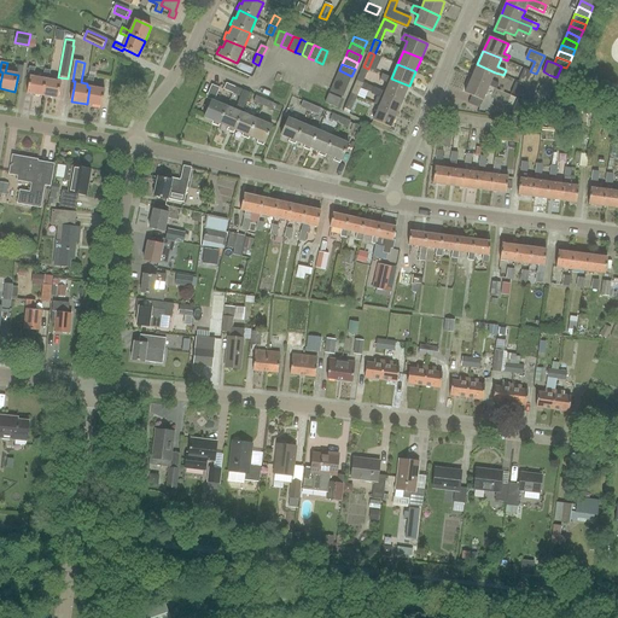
[(491,81),(495,73),(477,64),(472,79),(489,86),(496,89),(499,83),(491,81)]
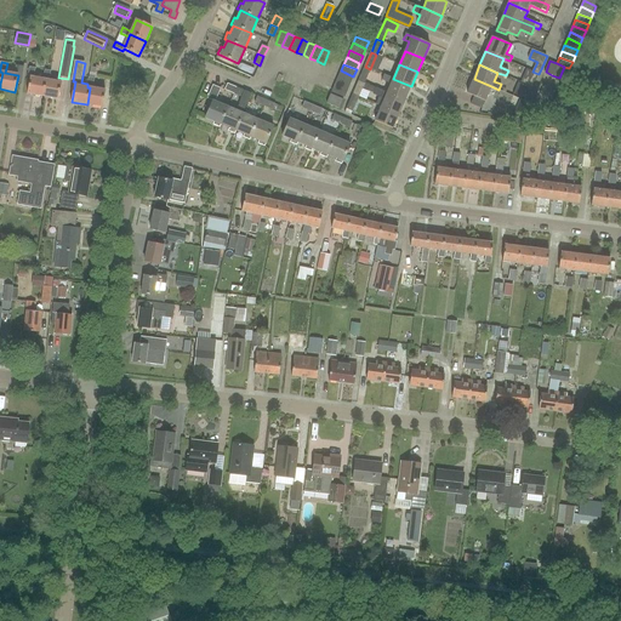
[(364,83),(370,69),(365,67),(359,80),(364,83)]
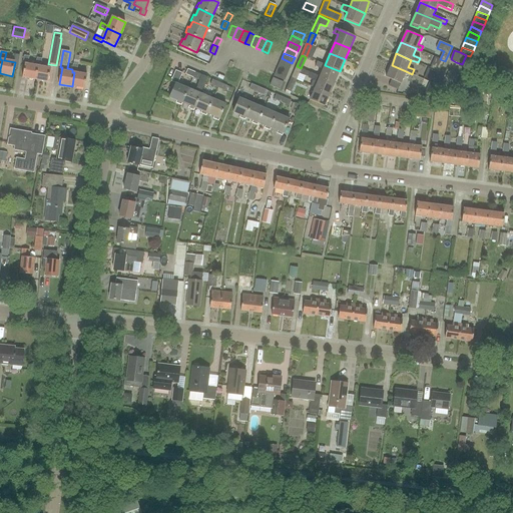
[(472,57),(470,56),(466,55),(462,64),(468,67),(472,57)]
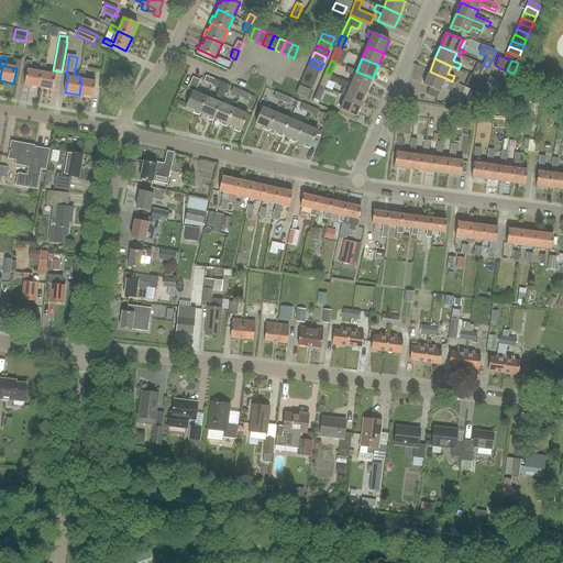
[(28,69),(24,86),(39,88),(42,73),(40,72),(31,70),(32,62),(28,62),(25,69),(28,69)]
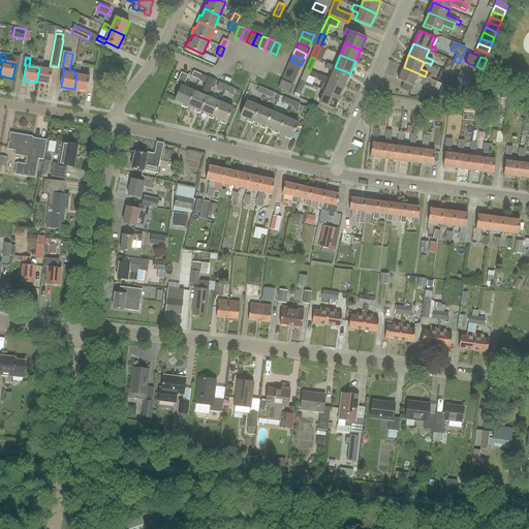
[(39,68),(36,83),(50,85),(53,70),(41,68),(43,61),(38,60),(37,67),(39,68)]
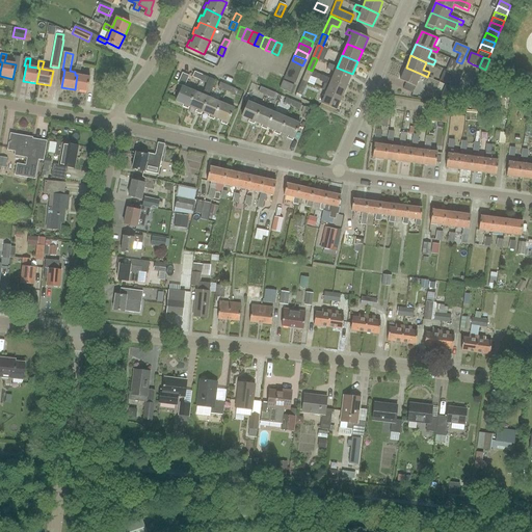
[(300,72),(302,65),(292,60),(289,67),(300,72)]
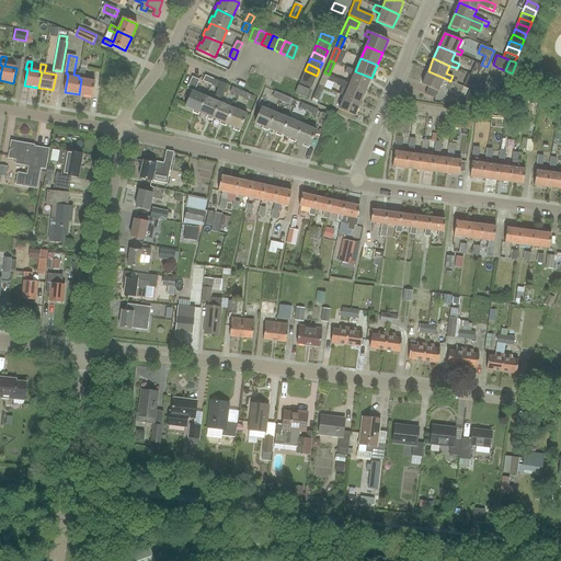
[(481,79),(487,67),(481,65),(476,77),(481,79)]
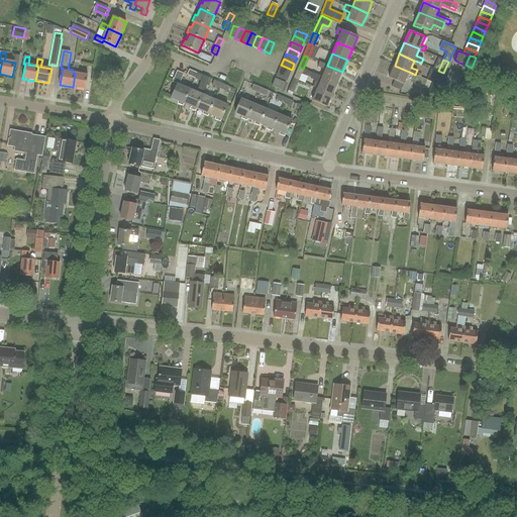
[(342,72),(327,66),(320,63),(318,67),(325,70),(322,77),(337,83),(342,72)]
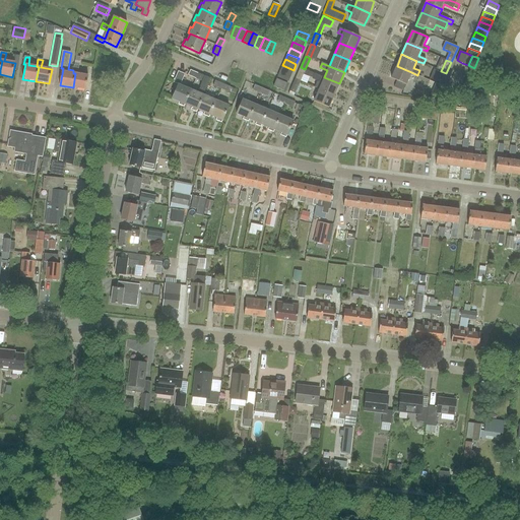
[(74,65),(73,70),(73,73),(75,73),(73,87),(86,89),(88,76),(78,74),(79,66),(74,65)]
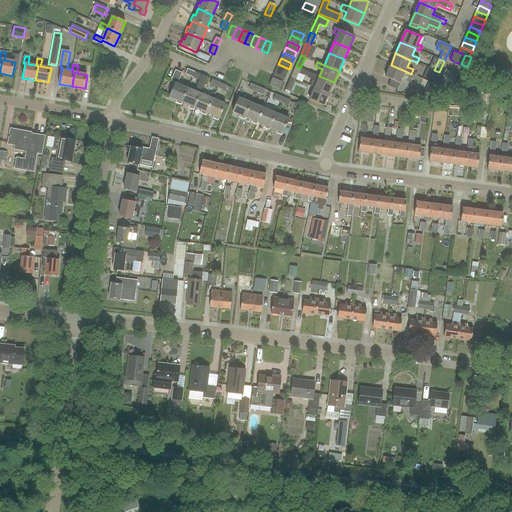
[(286,74),(289,69),(278,64),(276,70),(286,74)]
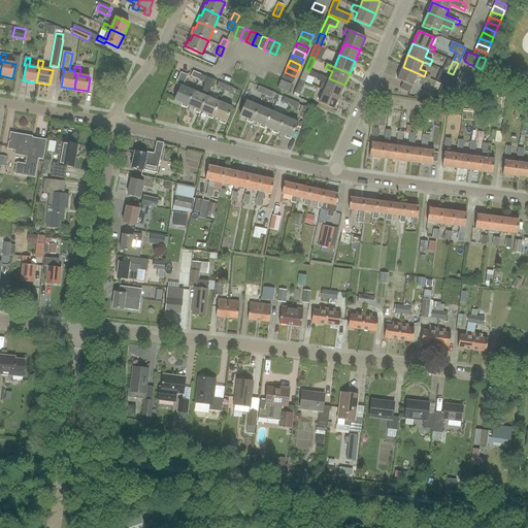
[(409,93),(418,73),(403,67),(397,79),(403,81),(400,89),(409,93)]
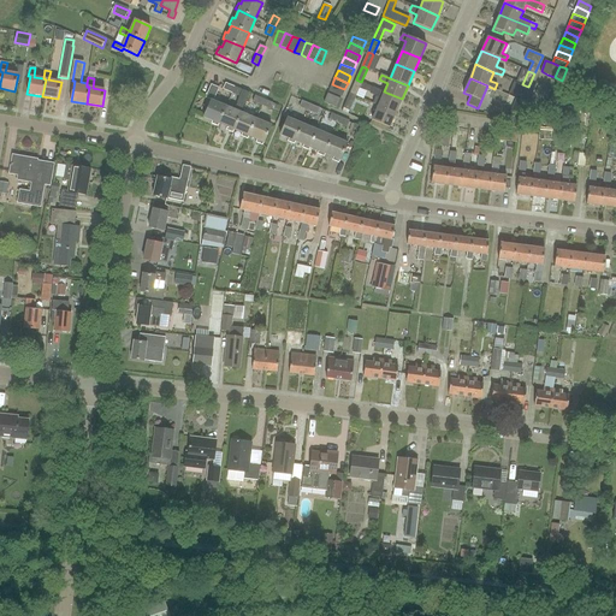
[(355,96),(361,82),(356,80),(350,94),(355,96)]
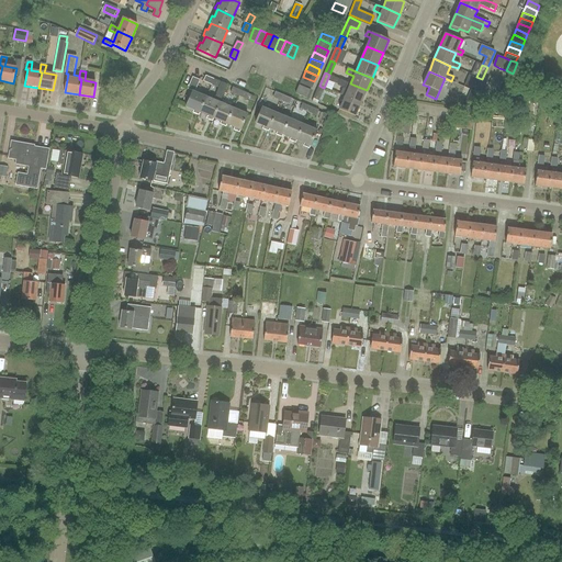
[(367,90),(350,83),(329,75),(328,79),(332,81),(338,85),(337,86),(343,88),(340,94),(345,97),(361,103),(367,90)]
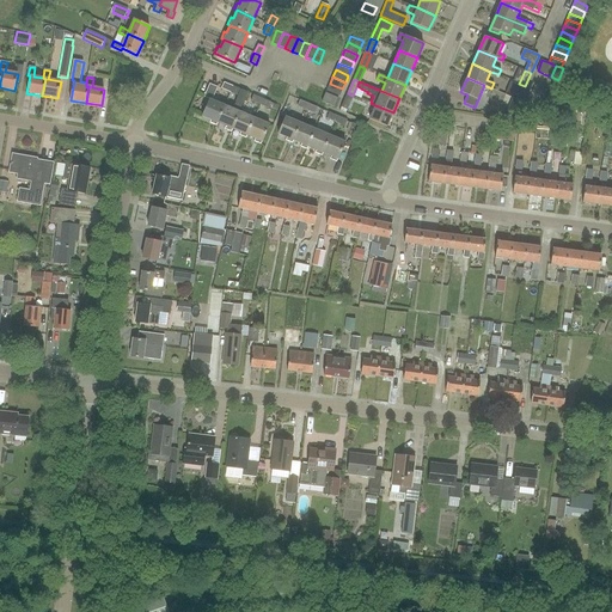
[(231,92),(233,86),(224,83),(221,89),(231,92)]
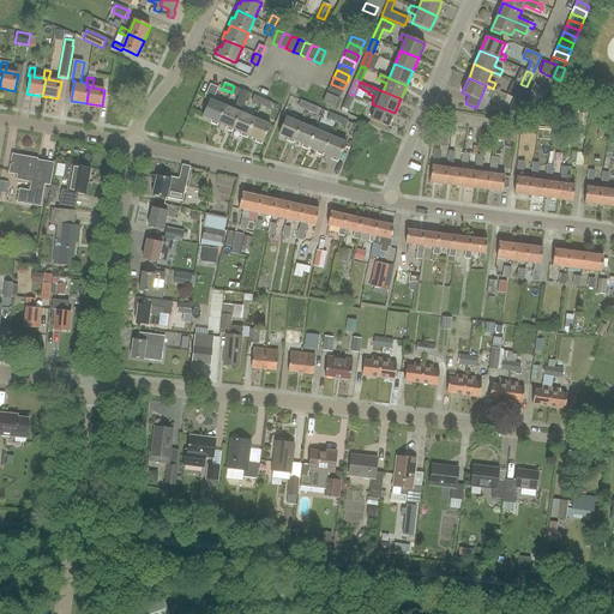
[(521,86),(512,83),(507,95),(516,97),(522,101),(527,86),(521,84),(521,86)]
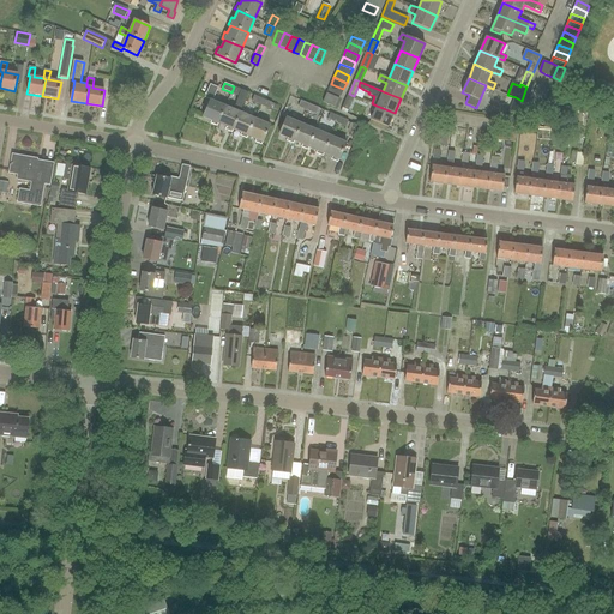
[(218,124),(226,106),(212,101),(218,88),(210,84),(205,97),(210,100),(203,118),(211,121),(210,124),(217,126),(218,124)]
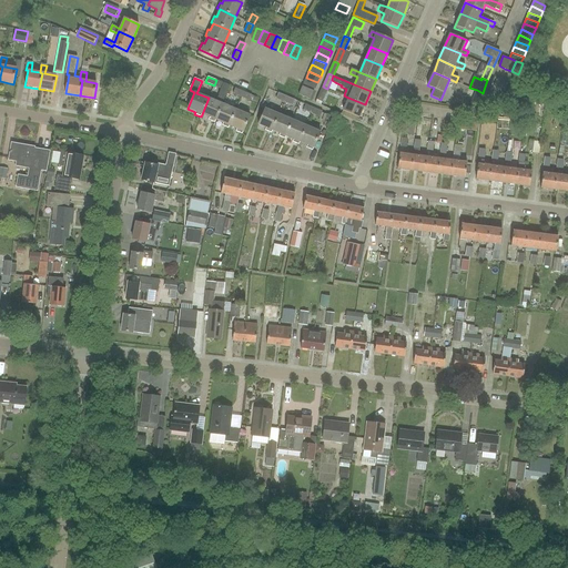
[(315,89),(317,82),(306,78),(303,84),(315,89)]
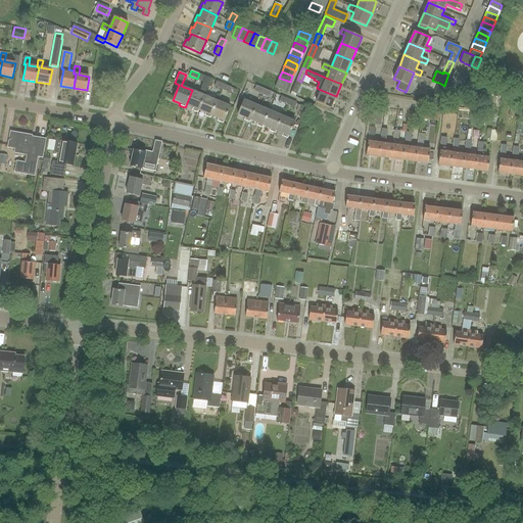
[(199,74),(197,79),(204,82),(206,77),(199,74)]
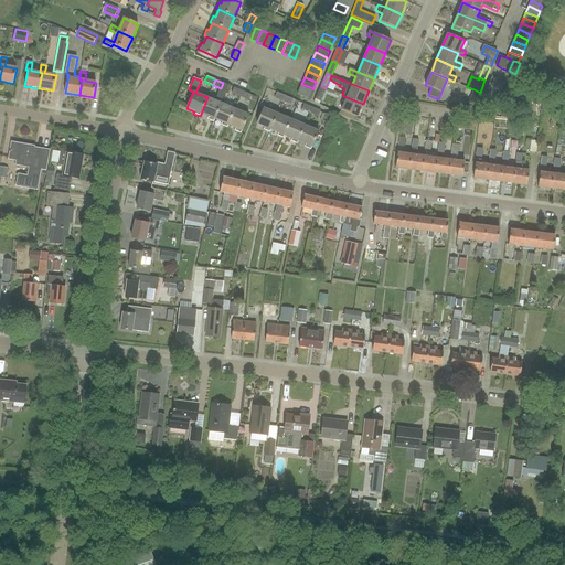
[(221,88),(219,94),(215,100),(208,97),(201,114),(209,117),(208,119),(213,123),(214,119),(221,104),(224,96),(228,85),(223,83),(221,88)]
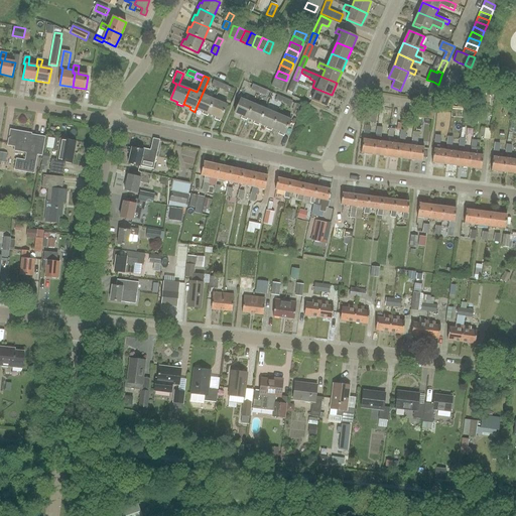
[(282,90),(285,83),(274,78),(271,85),(282,90)]
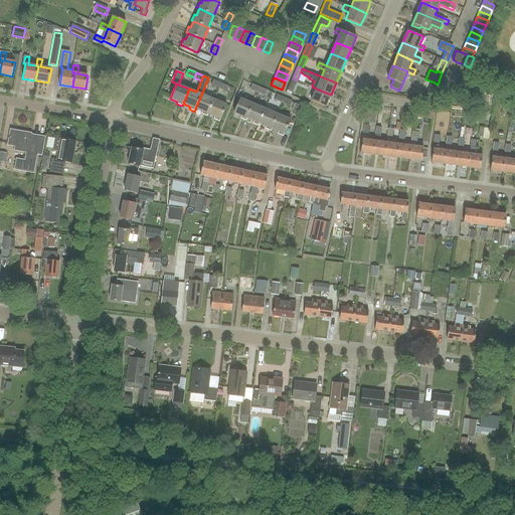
[(292,92),(297,80),(293,78),(288,90),(292,92)]
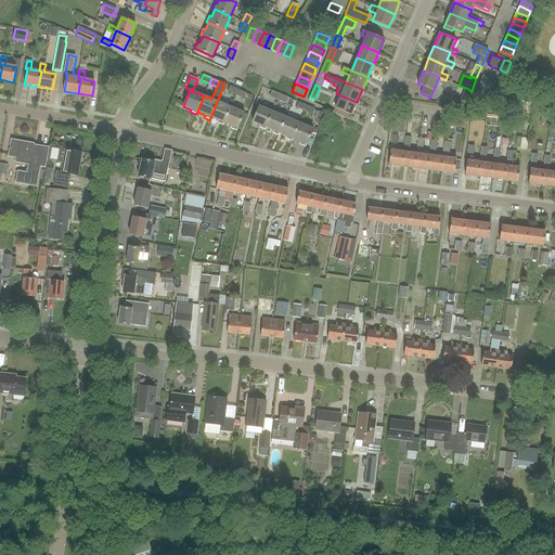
[(230,86),(228,91),(235,95),(237,89),(230,86)]
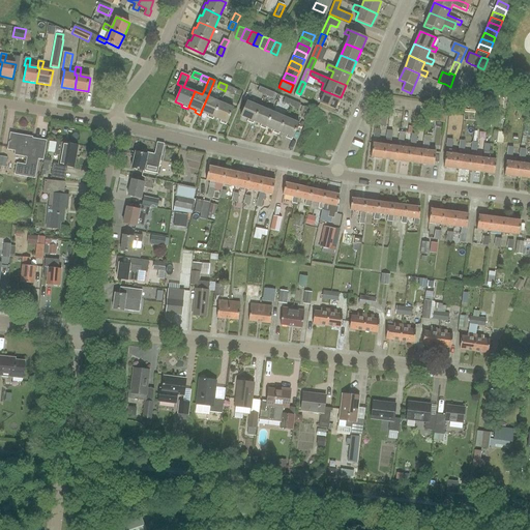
[(444,99),(450,87),(445,84),(439,97),(444,99)]
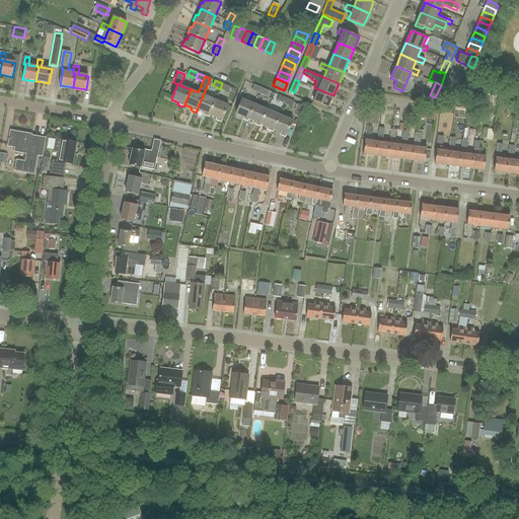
[(222,83),(220,89),(228,92),(230,87),(222,83)]
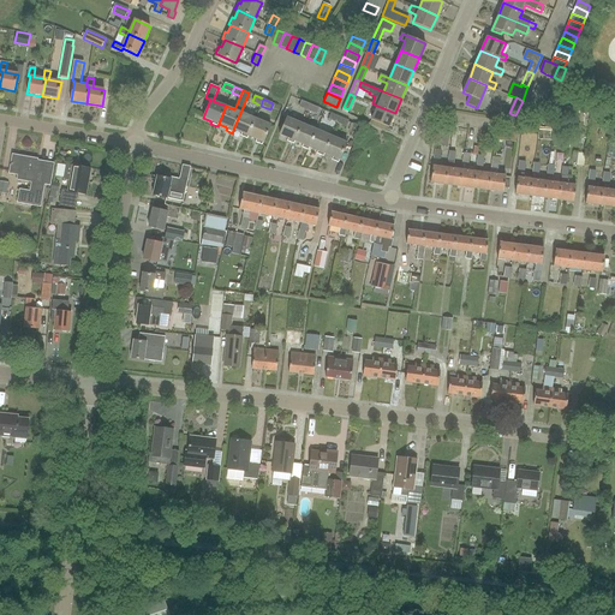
[(308,111),(310,105),(302,101),(299,107),(308,111)]
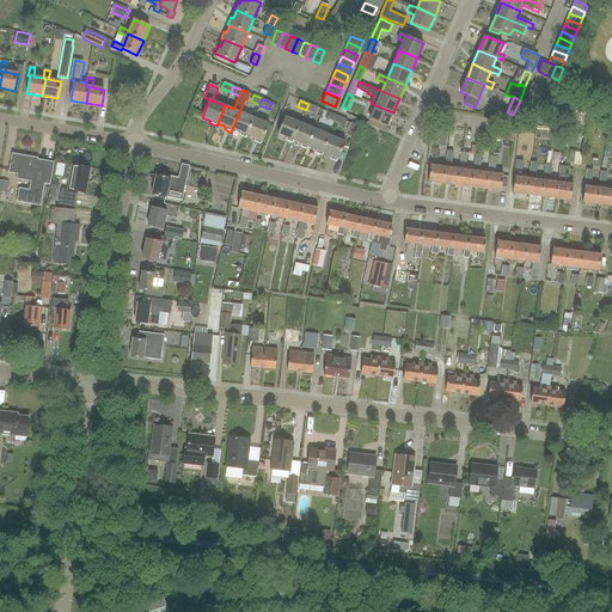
[(318,108),(308,104),(306,110),(316,115),(318,108)]
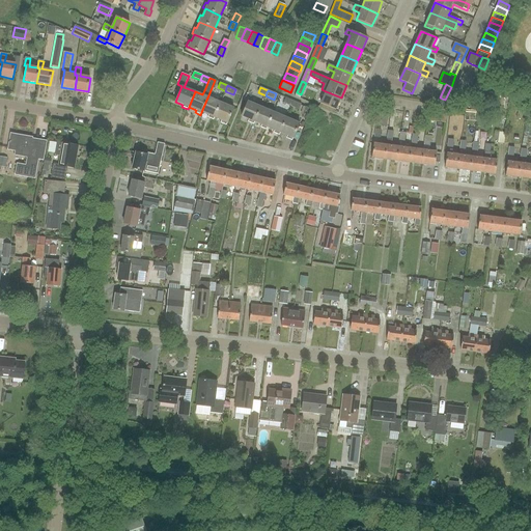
[(336,110),(341,98),(326,91),(320,103),(336,110)]
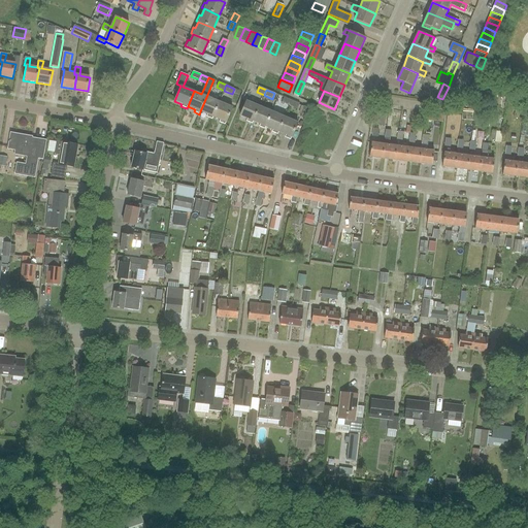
[(212,120),(213,118),(220,102),(206,97),(200,111),(207,114),(206,117),(212,120)]
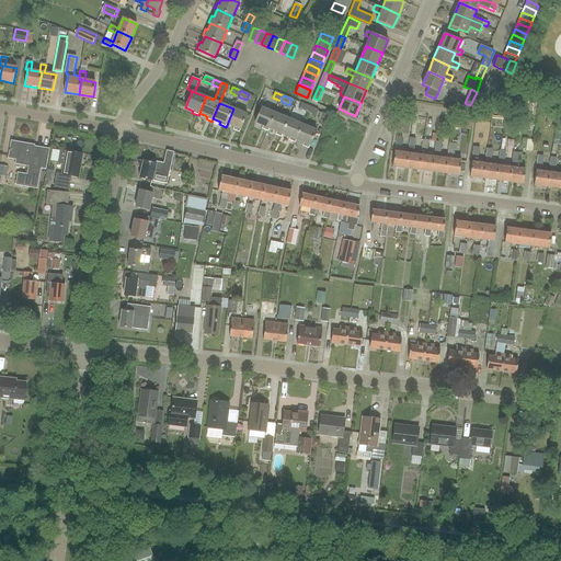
[(308,113),(310,106),(302,103),(300,109),(308,113)]
